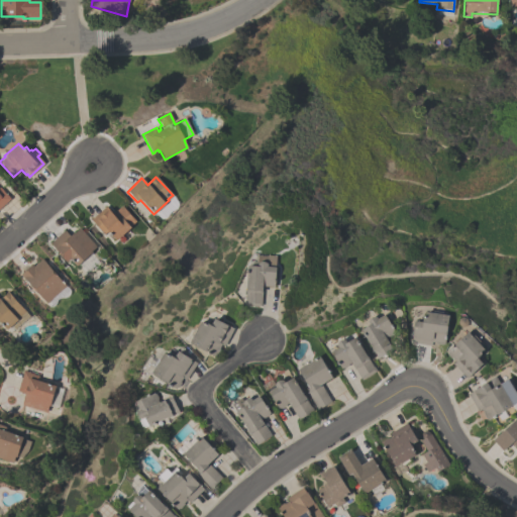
[(0,188),(10,199),(0,207),(0,188)]
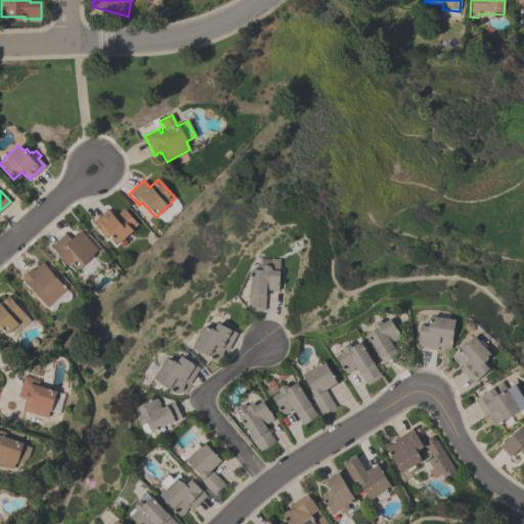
[(118,244),(116,242),(114,243),(108,237),(110,236),(108,235),(104,238),(91,223),(107,210),(114,217),(124,209),(137,224),(131,229),(132,231),(118,244)]
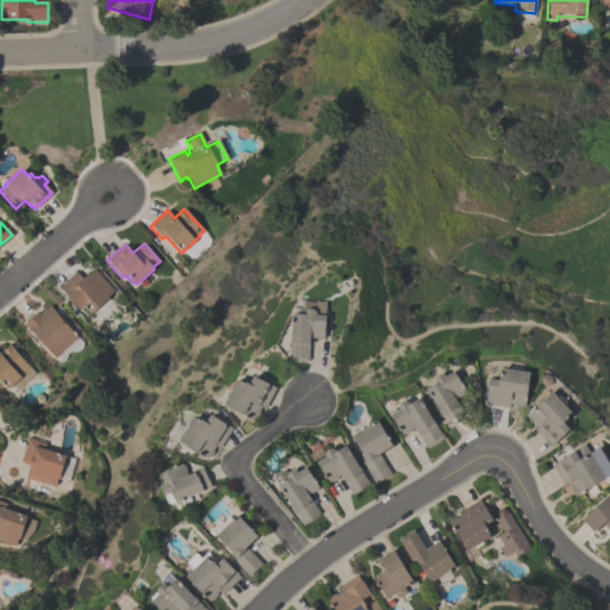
[(78,310),(58,287),(75,272),(82,280),(93,271),(113,293),(89,315),(82,305),(78,310)]
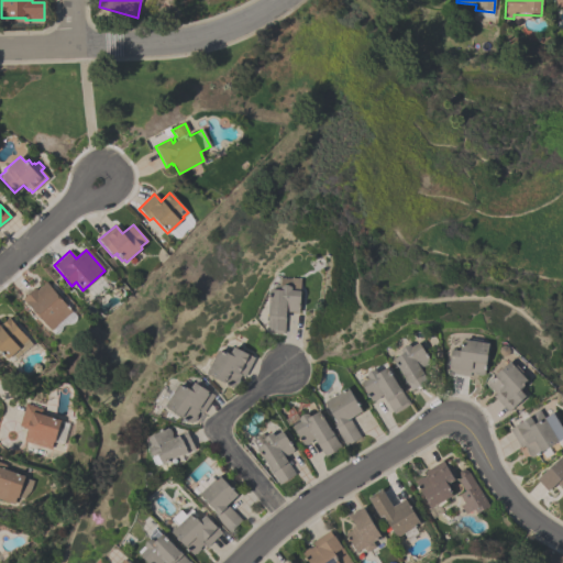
[(22,300),(34,288),(36,290),(45,283),(70,310),(55,324),(56,326),(52,329),(51,328),(50,330),(22,300)]
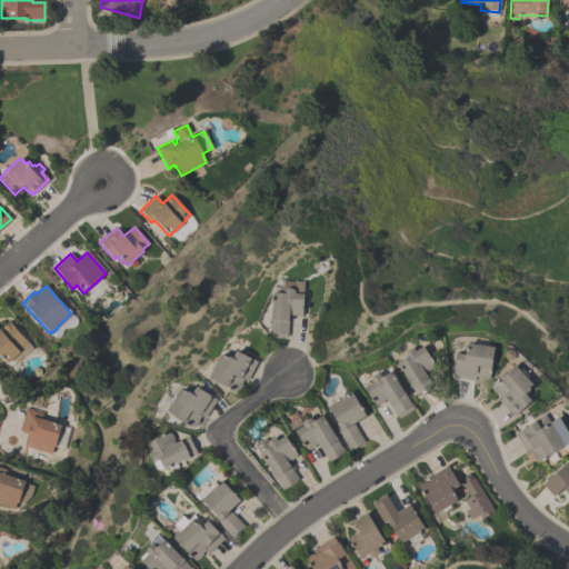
[(288,335),(270,333),(272,298),(273,298),(273,295),(282,296),(282,298),(283,298),(283,295),(287,293),(290,293),(293,296),(293,286),(303,286),(301,319),(289,318),(288,335)]
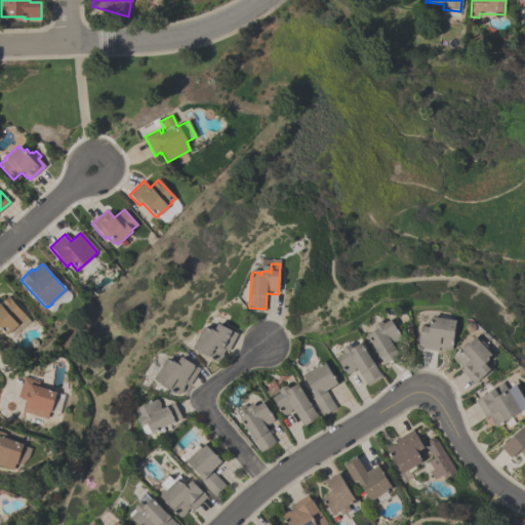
[(0,305),(8,297),(29,321),(14,333),(12,331),(6,336),(0,329),(0,305)]
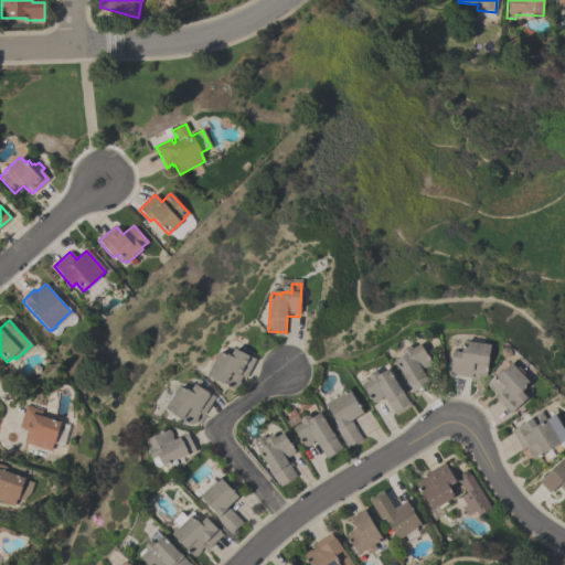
[(491,341),(486,374),(483,374),(482,375),(477,375),(476,373),(472,372),(471,376),(449,373),(454,348),(462,349),(464,337),(491,341)]
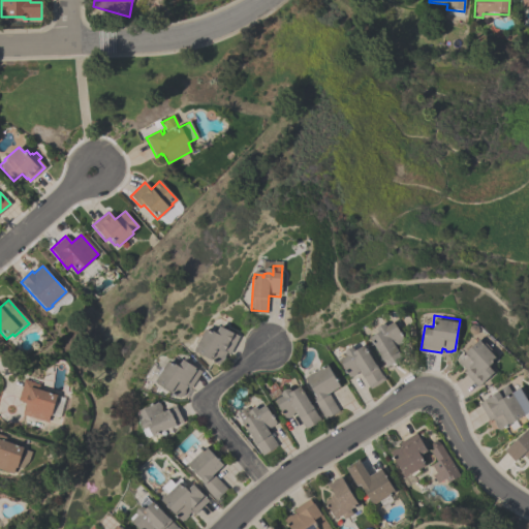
[(402,358),(386,367),(380,355),(380,354),(369,335),(378,330),(376,328),(377,323),(381,321),(385,322),(386,323),(394,319),(405,339),(395,345),(402,358)]
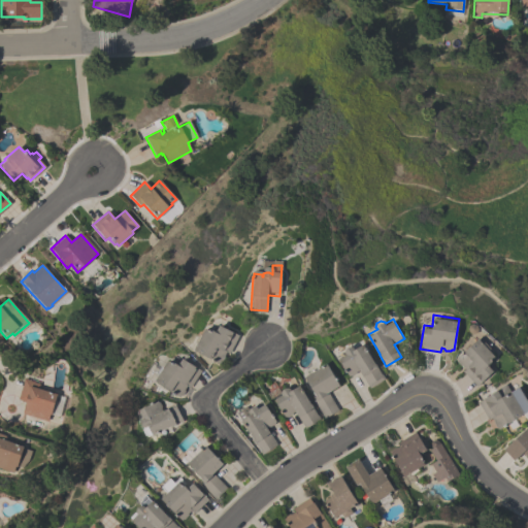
[(221,362),(209,357),(209,356),(194,348),(206,324),(217,328),(220,322),(233,329),(233,330),(238,333),(229,353),(226,351),(221,362)]
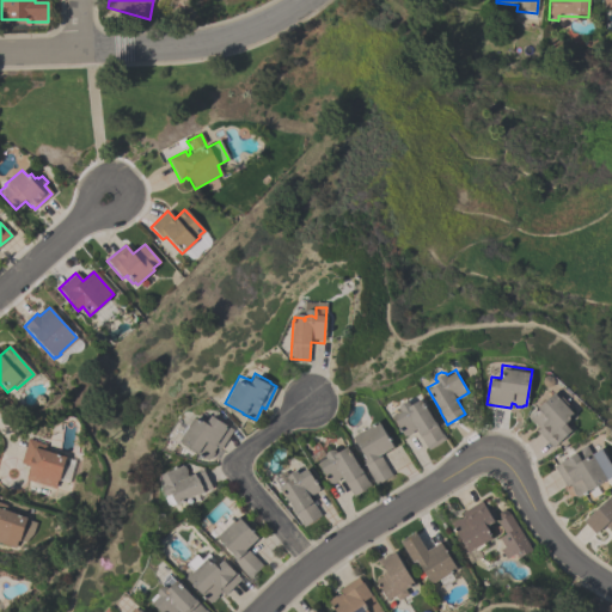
[(574,412),(565,421),(571,429),(552,447),(537,429),(539,427),(536,423),(533,423),(530,418),(530,416),(528,415),(533,410),(555,391),(574,412)]
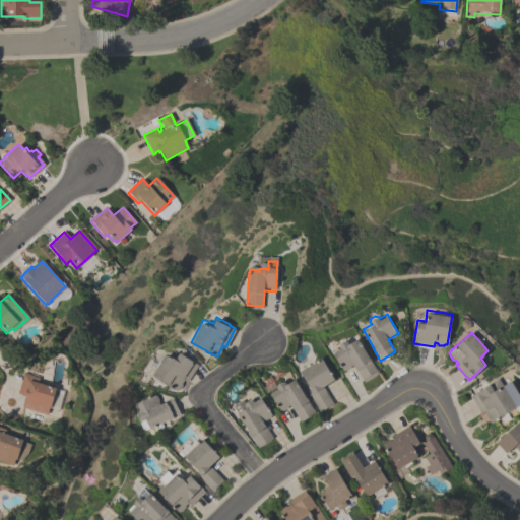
[(353,364),(351,365),(350,367),(345,370),(344,369),(343,370),(330,348),(355,333),(372,361),(371,361),(376,369),(379,373),(364,382),(355,368),(353,364)]
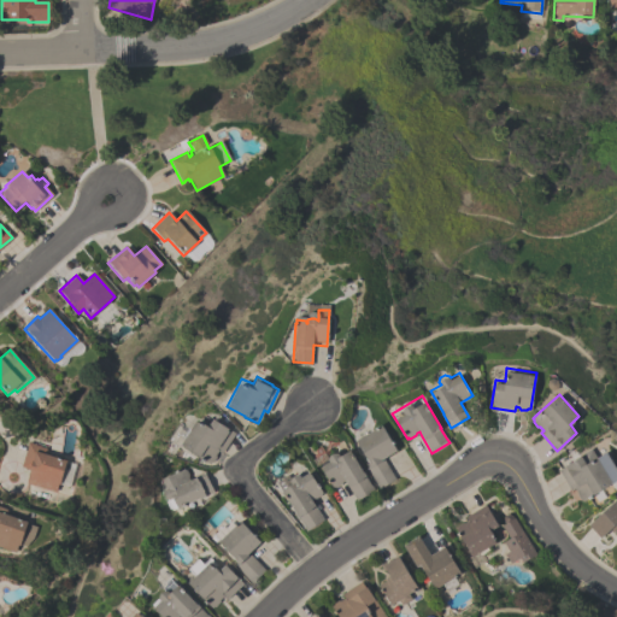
[(210,463),(198,454),(199,453),(181,441),(186,434),(184,433),(189,424),(191,425),(198,416),(209,423),(213,416),(229,425),(228,428),(235,432),(221,453),(217,451),(216,454),(216,457),(212,462),(210,462),(210,463)]
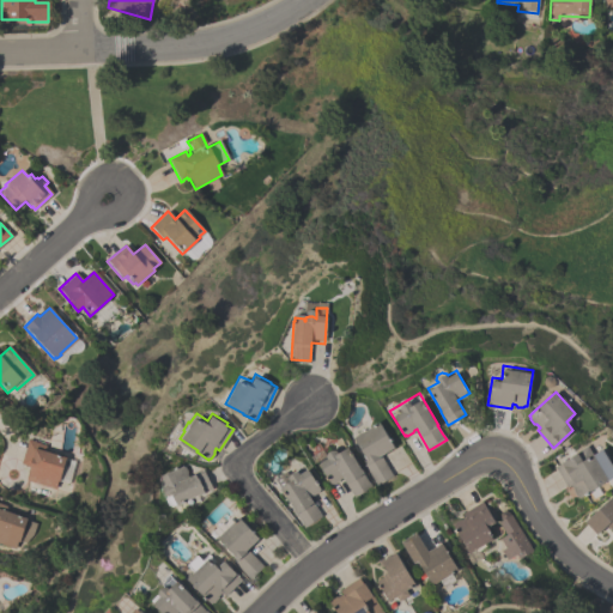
[(394,447),(380,455),(392,475),(376,485),(364,465),(366,462),(364,460),(366,459),(353,436),(378,420),(394,447)]
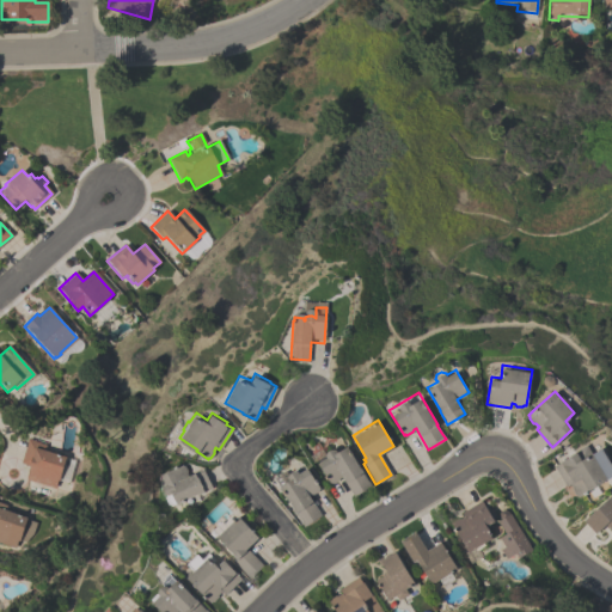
[(20,463),(29,439),(46,444),(44,448),(66,456),(55,488),(25,478),(30,465),(20,463)]
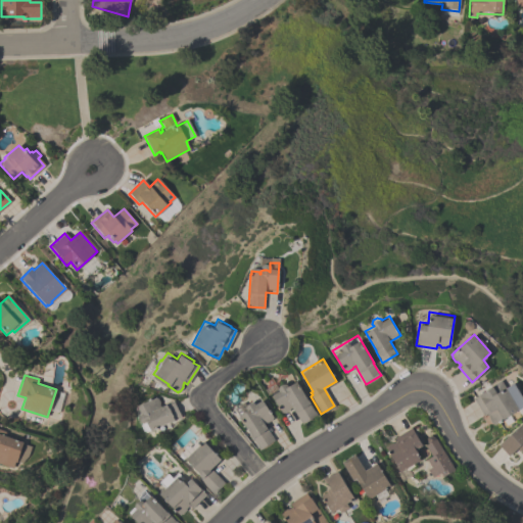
[(301,423),(291,407),(289,409),(289,411),(284,413),(282,412),(281,413),(271,395),(278,390),(277,388),(278,385),(282,383),(286,383),(287,385),(296,380),(307,398),(311,402),(308,403),(314,411),(315,411),(316,413),(315,414),(316,415),(315,415),(315,417),(304,423),(303,422),(301,423)]
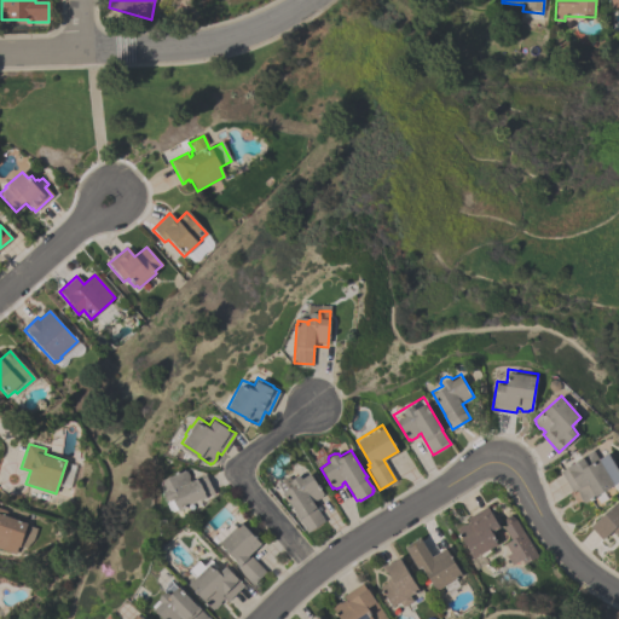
[(599,461),(607,456),(618,475),(618,482),(594,499),(593,498),(585,503),(584,501),(582,501),(578,496),(579,493),(577,490),(573,491),(560,470),(591,450),(599,461)]
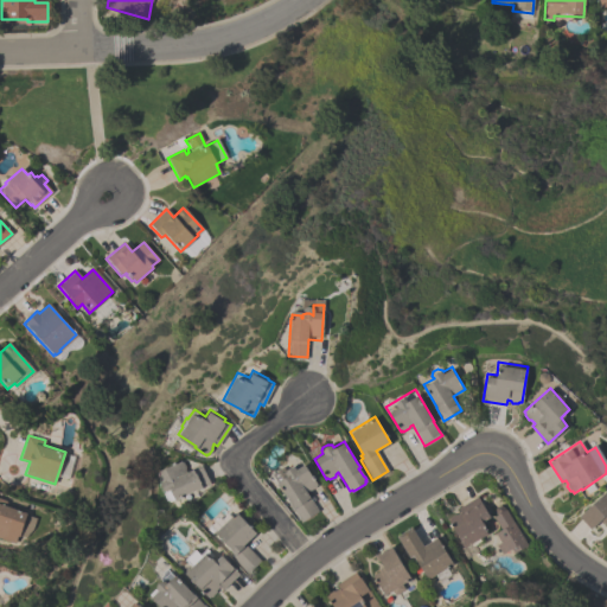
[(209,483),(174,498),(174,497),(170,498),(167,497),(165,491),(166,489),(164,486),(161,481),(163,478),(165,477),(160,467),(180,459),(181,460),(184,461),(185,465),(185,467),(186,471),(202,464),(209,483)]
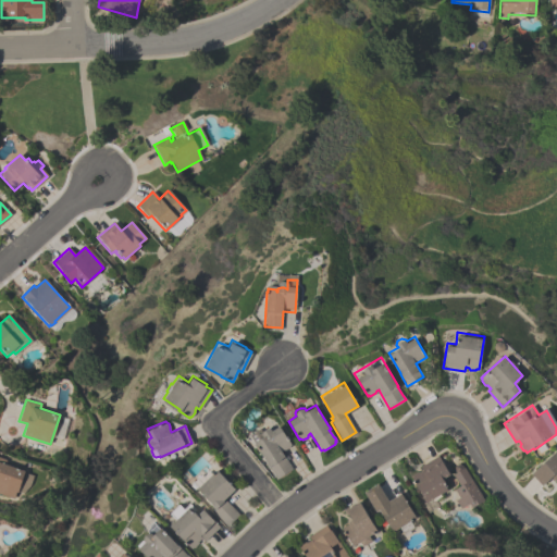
[(292,445),(282,452),(284,456),(292,469),(276,479),(265,462),(267,461),(249,435),(259,429),(261,432),(262,430),(265,428),(269,428),(271,431),(279,425),(292,445)]
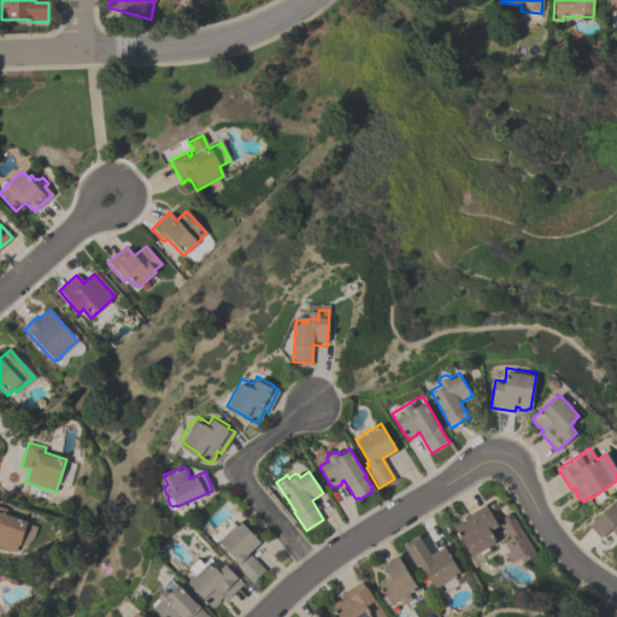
[(616,538),(613,534),(612,535),(610,532),(600,541),(588,529),(615,501),(616,504),(616,538)]
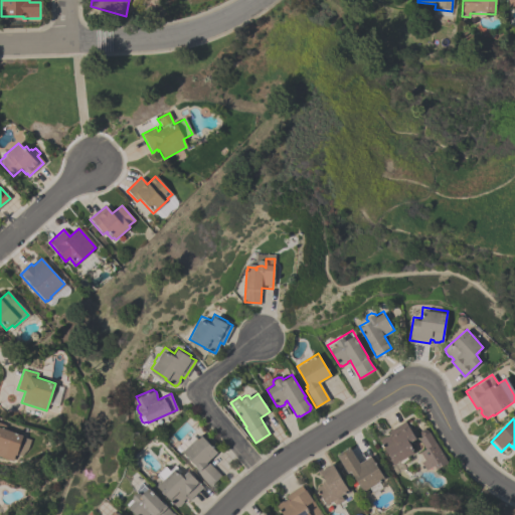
[(394,464),(393,463),(392,464),(390,460),(391,460),(383,447),(382,447),(379,441),(380,441),(380,439),(384,436),(386,437),(389,435),(388,431),(404,421),(407,425),(407,424),(415,438),(408,442),(411,447),(410,448),(413,453),(394,464)]
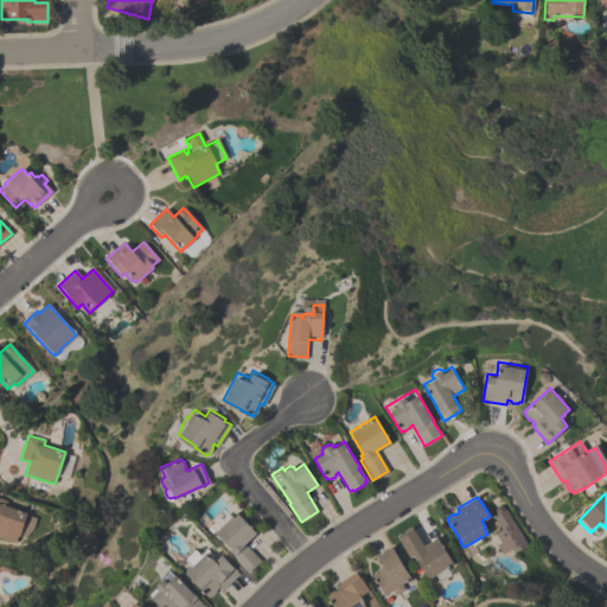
[(36,518),(29,540),(18,536),(14,544),(0,540),(0,498),(7,500),(6,505),(27,512),(26,516),(36,518)]
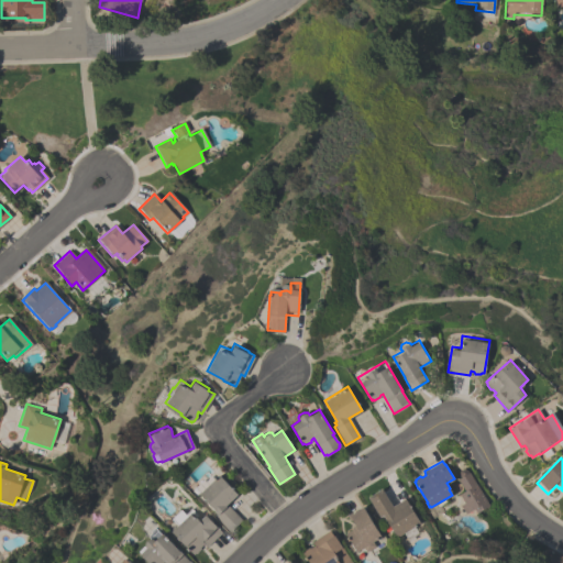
[(456,479),(460,477),(459,475),(459,473),(459,471),(461,470),(463,468),(465,470),(467,471),(467,473),(468,473),(488,506),(475,514),(473,510),(464,515),(459,506),(464,504),(459,495),(464,492),(456,479)]
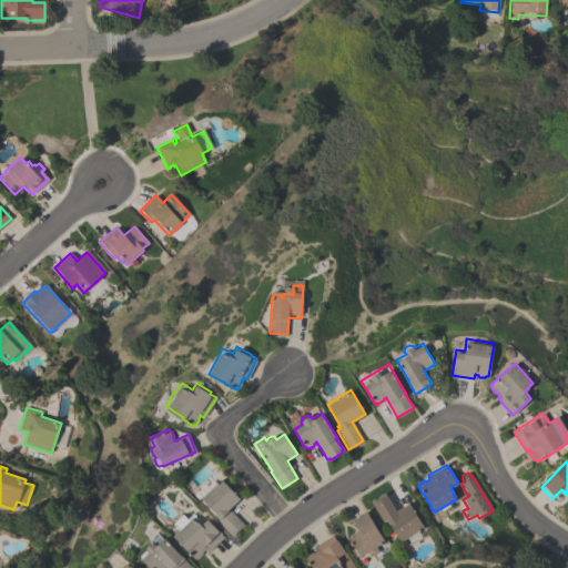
[(232,537),(215,520),(217,518),(215,515),(216,514),(195,493),(205,484),(208,486),(212,480),(215,483),(220,478),(240,497),(229,508),(244,525),(232,537)]
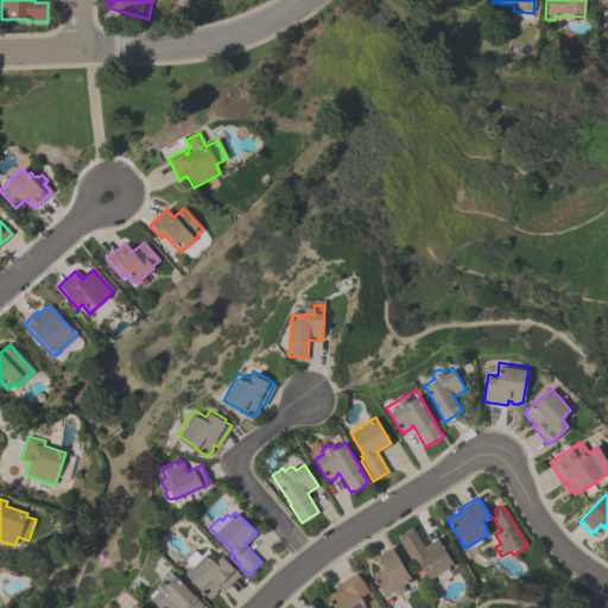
[(454,565),(429,581),(413,556),(411,557),(397,536),(412,526),(424,546),(437,538),(454,565)]
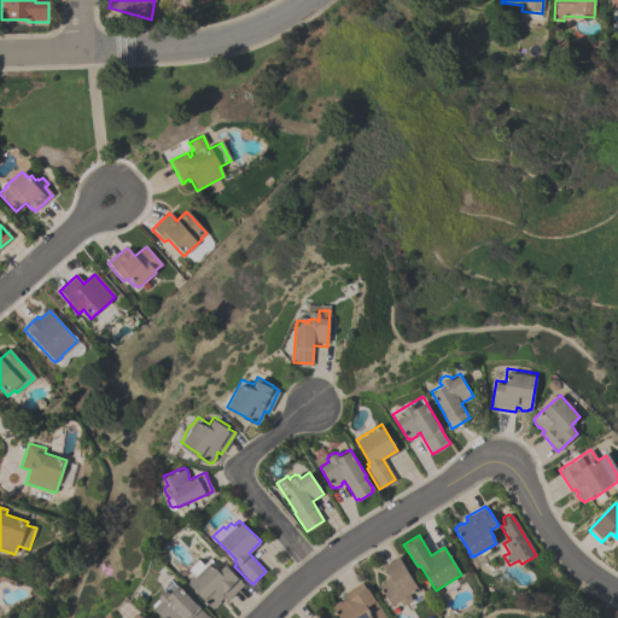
[(380,565),(386,561),(386,563),(398,557),(418,589),(408,595),(412,601),(401,607),(397,601),(391,606),(378,586),(386,581),(386,579),(390,577),(386,569),(384,570),(380,565)]
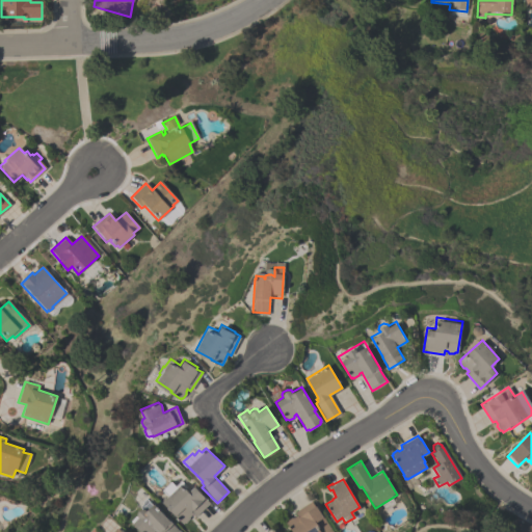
[(161,502),(167,496),(162,489),(170,481),(175,486),(180,481),(186,487),(185,488),(188,491),(193,486),(209,503),(193,517),(191,514),(188,516),(189,519),(184,523),(182,523),(181,525),(175,519),(176,517),(169,510),(167,511),(165,509),(166,507),(161,502)]
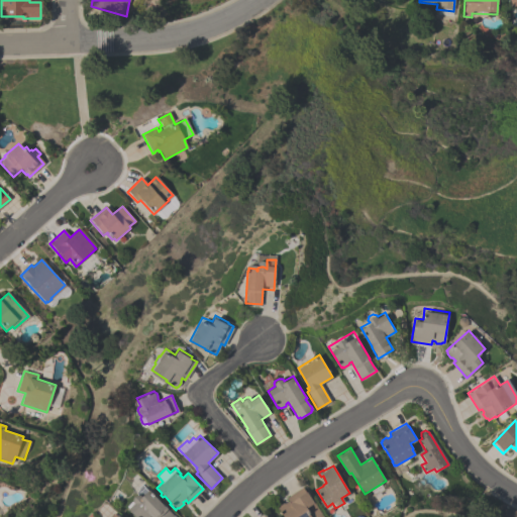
[(150,516),(149,515),(147,516),(135,516),(128,508),(133,502),(131,500),(133,497),(135,495),(137,494),(135,492),(138,490),(139,491),(143,487),(146,490),(148,489),(165,506),(165,505),(168,508),(167,509),(175,516),(150,516)]
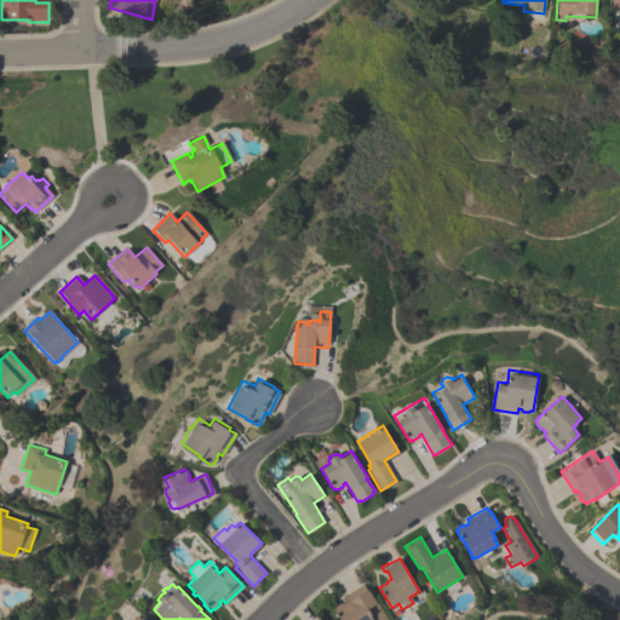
[(362,585),(366,590),(367,589),(377,603),(375,603),(386,619),(339,619),(333,609),(333,608),(334,607),(338,603),(340,604),(345,601),(343,597),(362,585)]
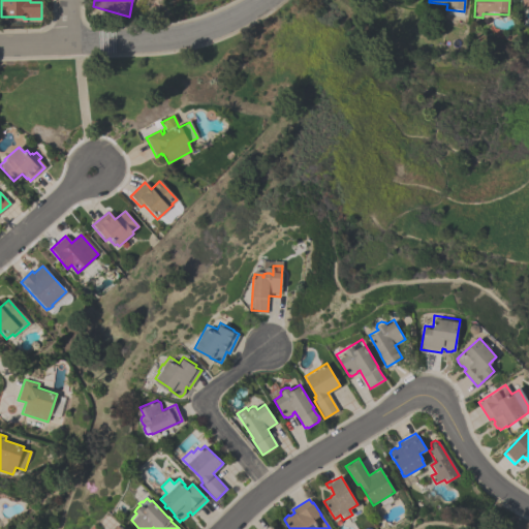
All buildings are outlined.
